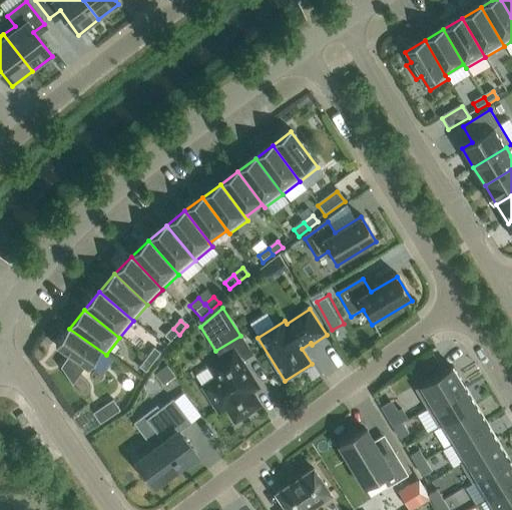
[(106,355),(69,329),(56,348),(70,358),(62,369),(74,386),(85,368),(89,371),(102,353),(106,356),(106,355)]
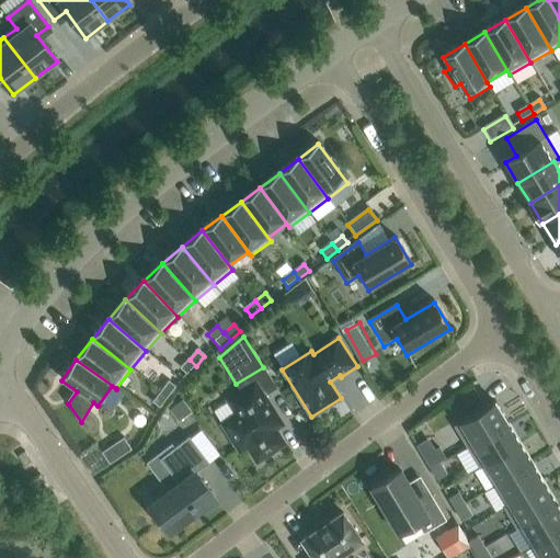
[(196,366),(190,360),(180,369),(186,376),(196,366)]
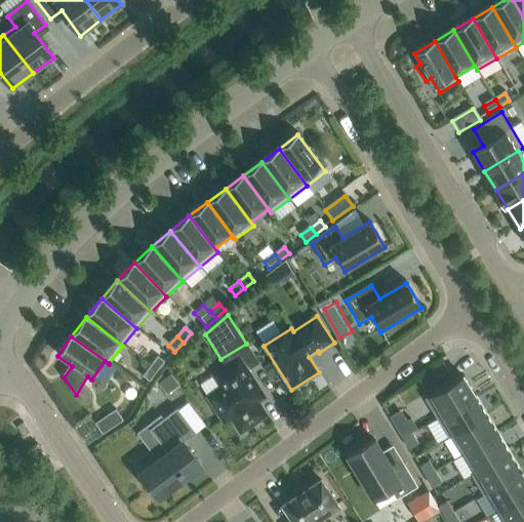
[(151,368),(157,373),(164,363),(158,358),(151,368)]
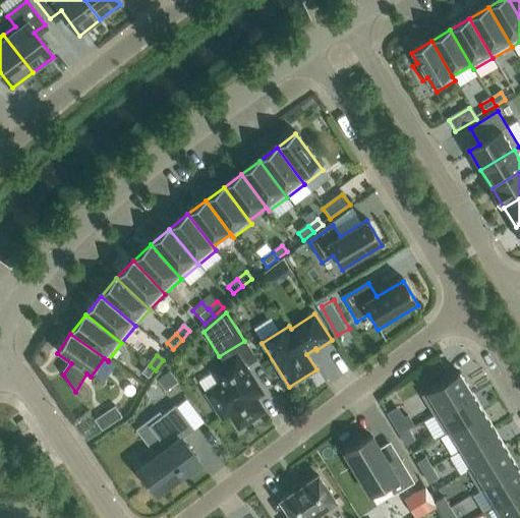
[(256,400),(264,396),(238,356),(213,372),(221,387),(208,395),(224,421),(231,416),(239,430),(266,414),(256,400)]
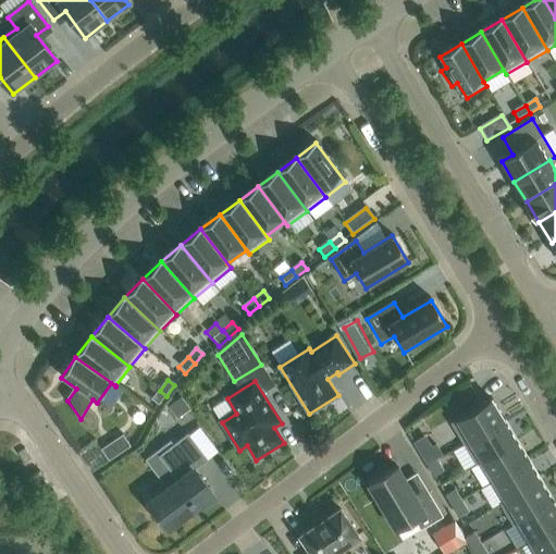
[(167,396),(160,391),(151,401),(159,406),(167,396)]
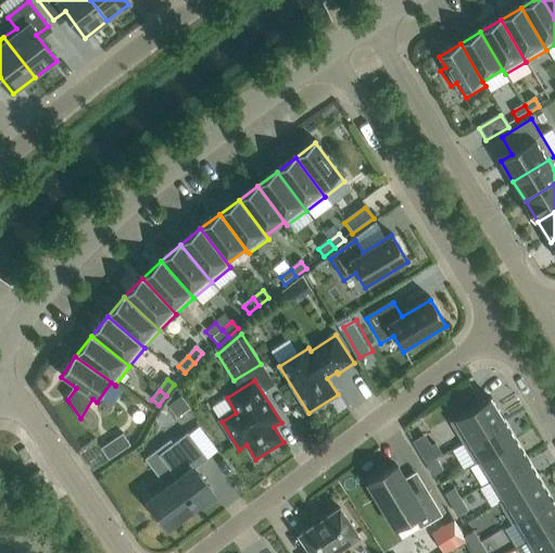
[(491,400),(451,424),(463,445),(504,420),(491,400)]
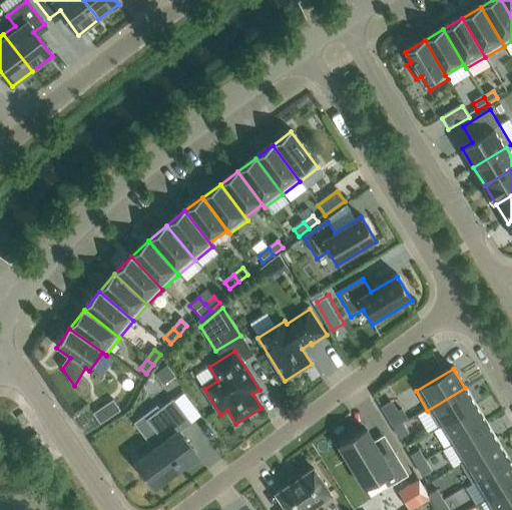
[(465,388),(427,411),(439,430),(444,427),(444,426),(476,407),(465,388)]
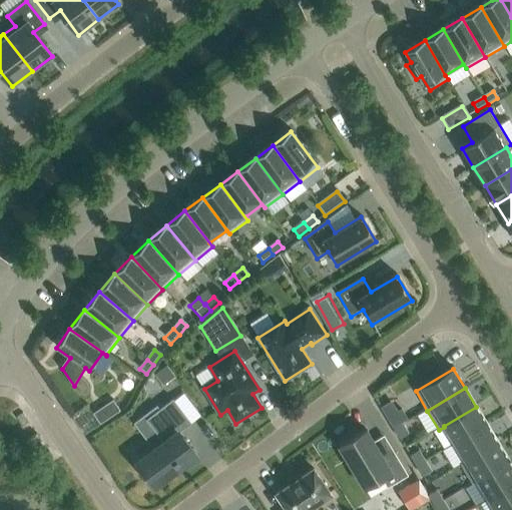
[(155,487),(195,456),(183,439),(179,441),(176,436),(191,425),(173,400),(146,421),(164,444),(137,464),(155,487)]
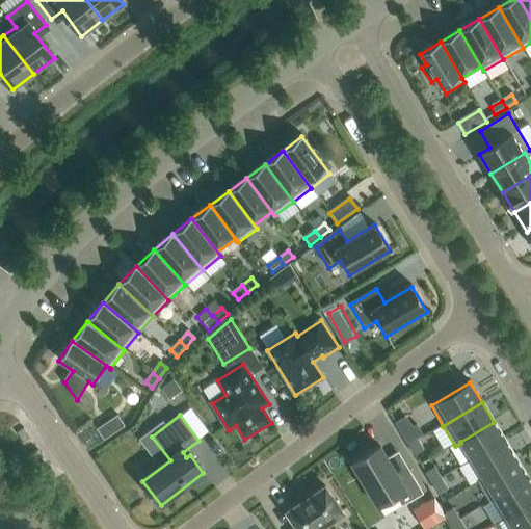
[(104,442),(125,428),(117,417),(97,431),(104,442)]
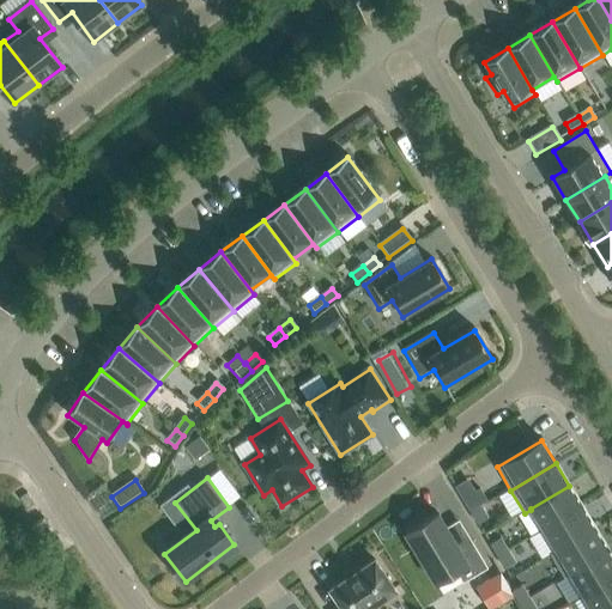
[(569,486),(531,509),(531,510),(544,531),(582,507),(569,486)]
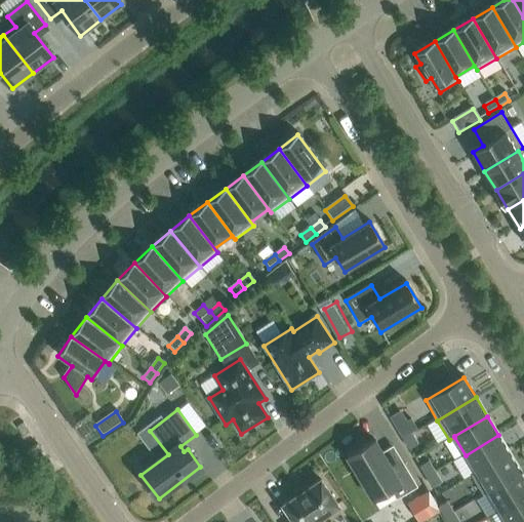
[(416,431),(411,422),(397,430),(403,439),(416,431)]
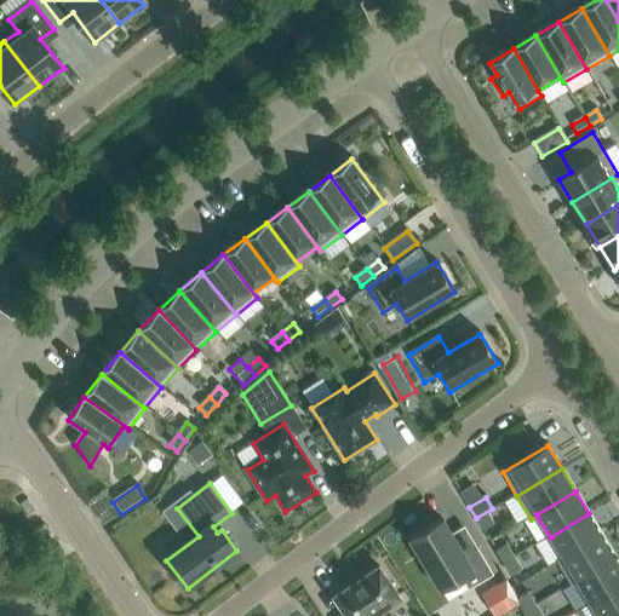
[(487,513),(476,520),(485,533),(494,527),(487,513)]
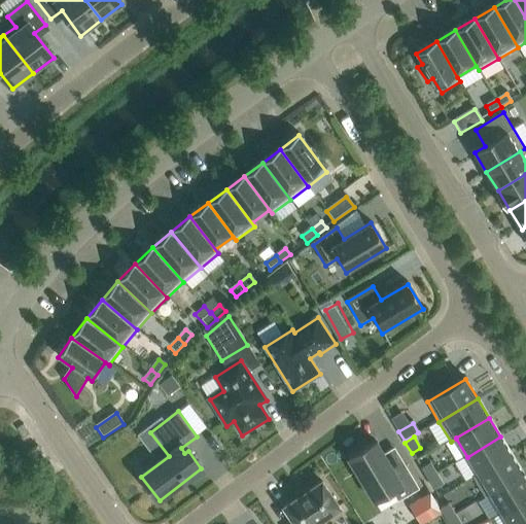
[(500,437),(467,457),(478,475),(479,476),(512,456),(500,437)]
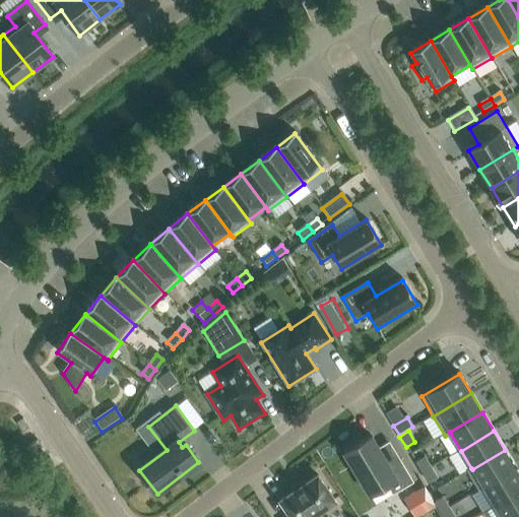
[(345,454),(371,497),(388,487),(394,496),(414,483),(401,462),(391,468),(372,438),(345,454)]
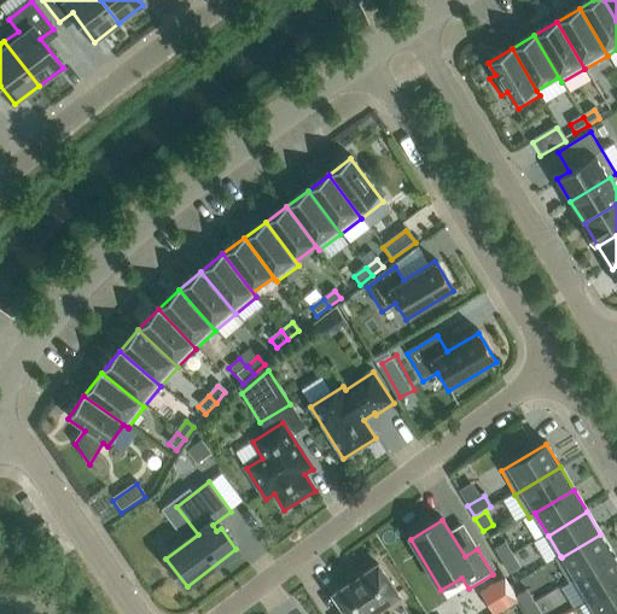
[(39,542),(51,533),(45,525),(33,533),(39,542)]
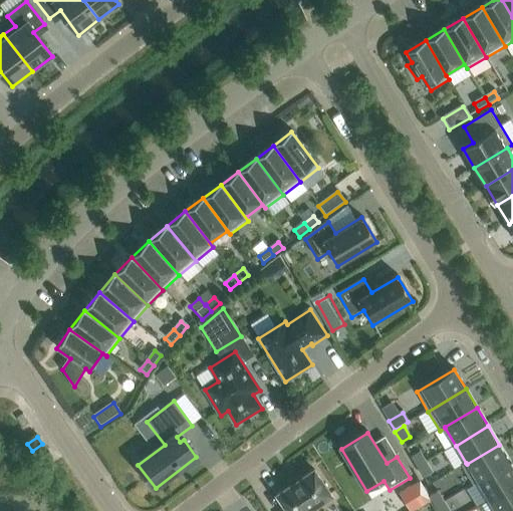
[(466,463),(461,466),(473,487),(479,483),(478,483),(510,463),(499,445),(467,464),(466,463)]
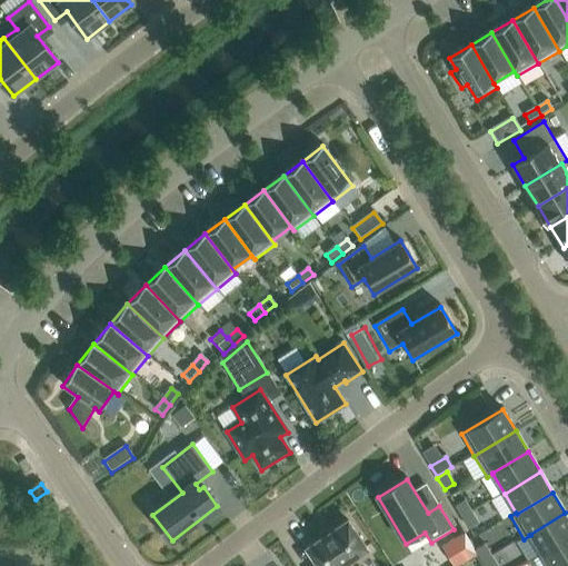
[(465,502),(455,507),(462,519),(471,513),(465,502)]
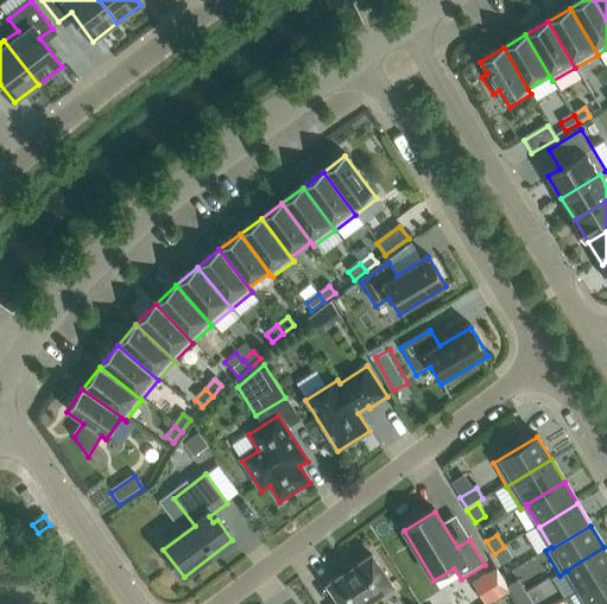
[(504,547),(494,554),(501,566),(511,560),(504,547)]
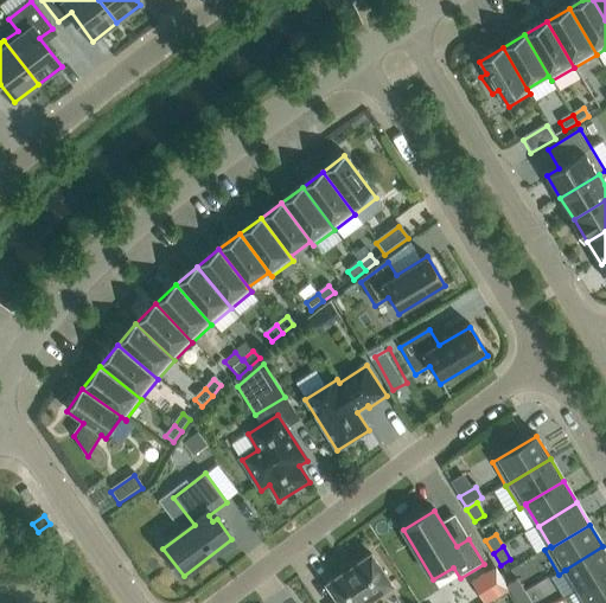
[(605,551),(603,546),(565,570),(566,570),(578,591),(605,575),(605,551)]
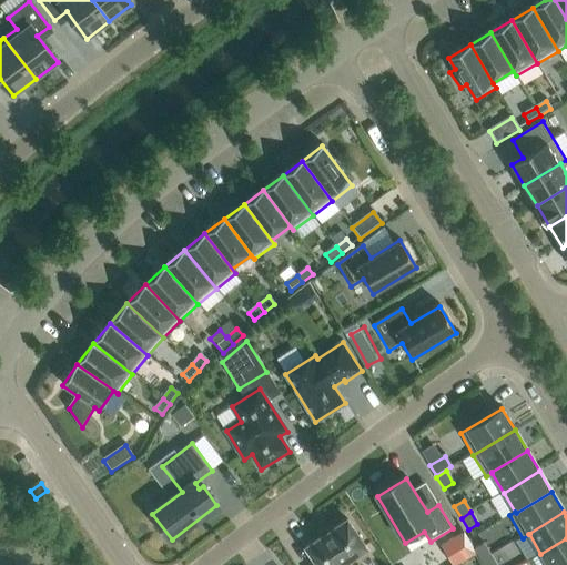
[(343,564),(367,548),(348,521),(307,548),(319,564),(343,564)]
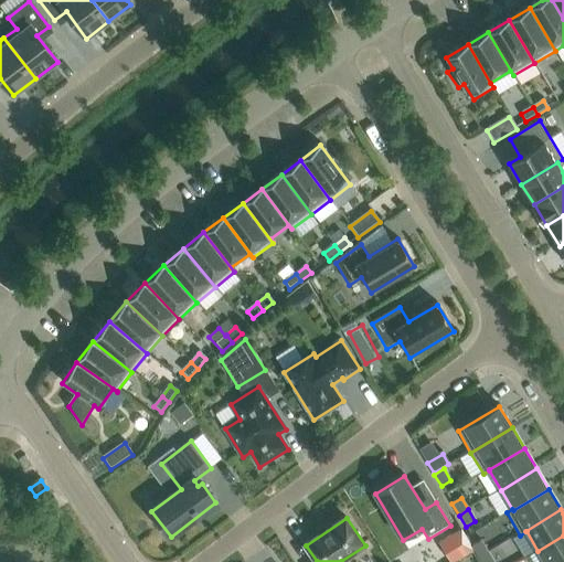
[(563,536),(538,551),(544,561),(563,561),(563,536)]
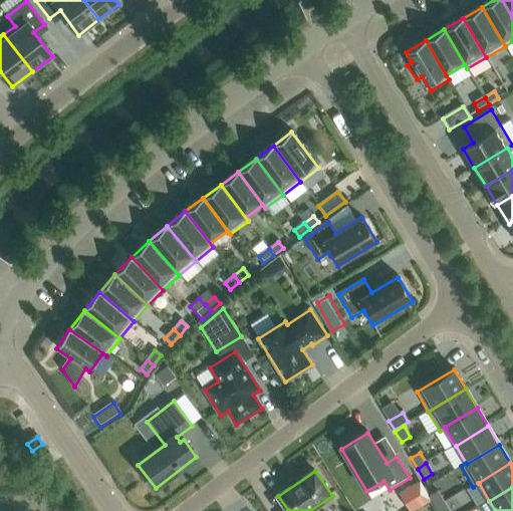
[(438,493),(430,498),(436,508),(444,503),(438,493)]
